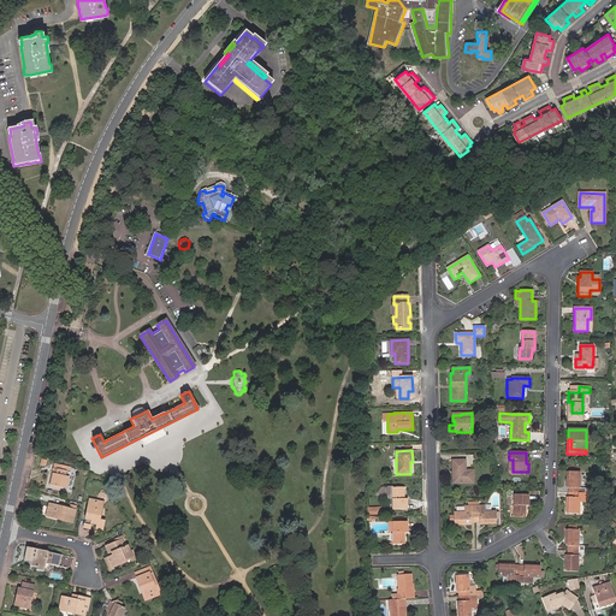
[(463,480),(473,480),(473,471),(466,471),(466,460),(452,460),(452,471),(455,471),(456,484),(463,484),(463,480)]
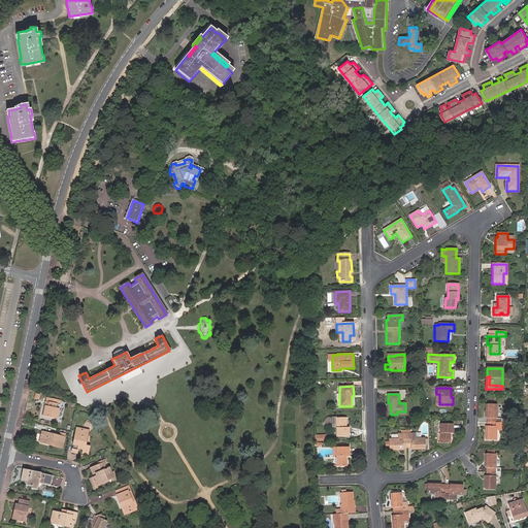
[(60,405),(45,402),(45,401),(44,405),(45,405),(42,416),(57,418),(60,405)]
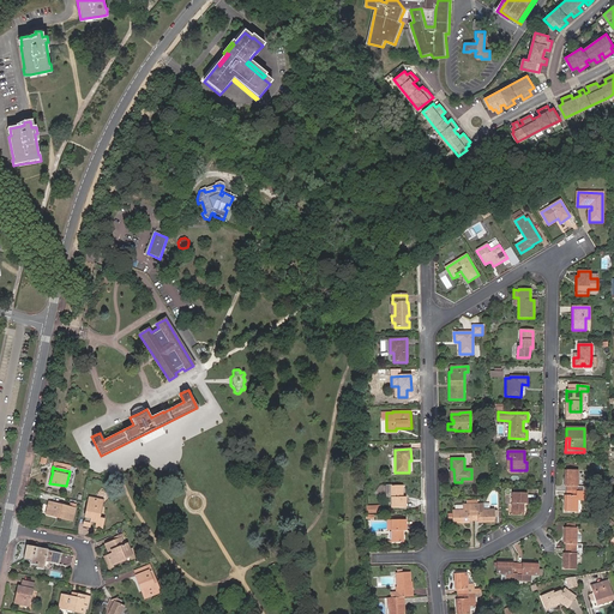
[(567,491),(583,491),(583,487),(577,487),(578,470),(565,470),(565,487),(567,487),(567,491)]
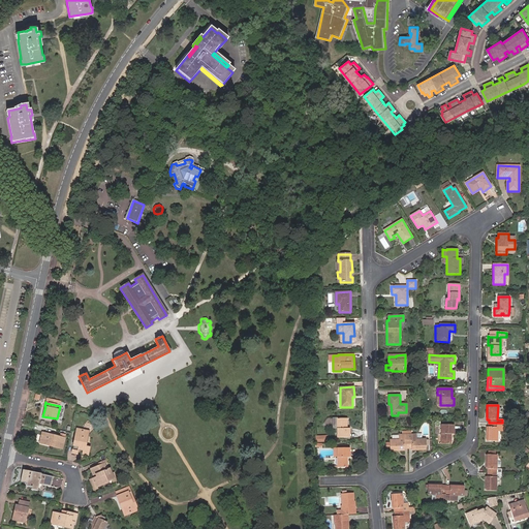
[(349,432),(349,430),(349,429),(347,429),(346,429),(346,428),(346,427),(347,427),(347,424),(347,421),(347,418),(346,418),(338,418),(337,418),(334,418),(334,428),(337,428),(337,429),(337,438),(349,438),(349,436),(349,434),(349,432)]
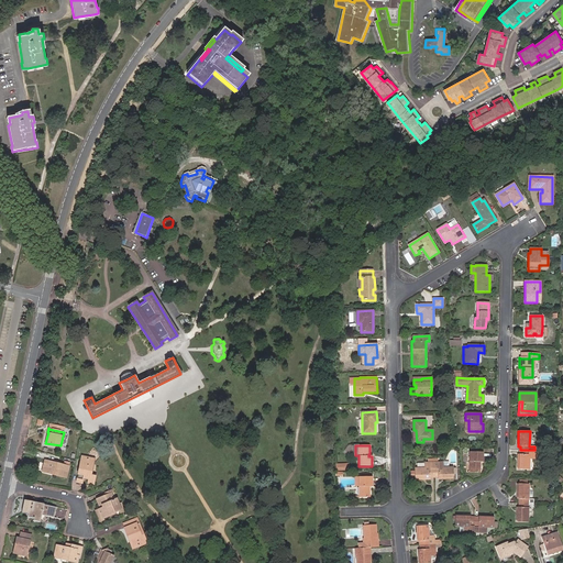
[(534,459),(534,450),(520,450),(520,454),(518,454),(517,470),(529,470),(529,459),(534,459)]
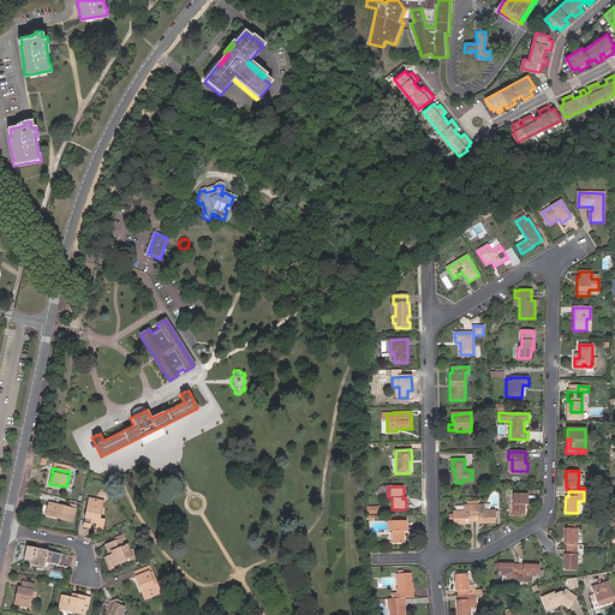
[(527,495),(513,494),(512,517),(524,517),(525,505),(527,505),(527,495)]
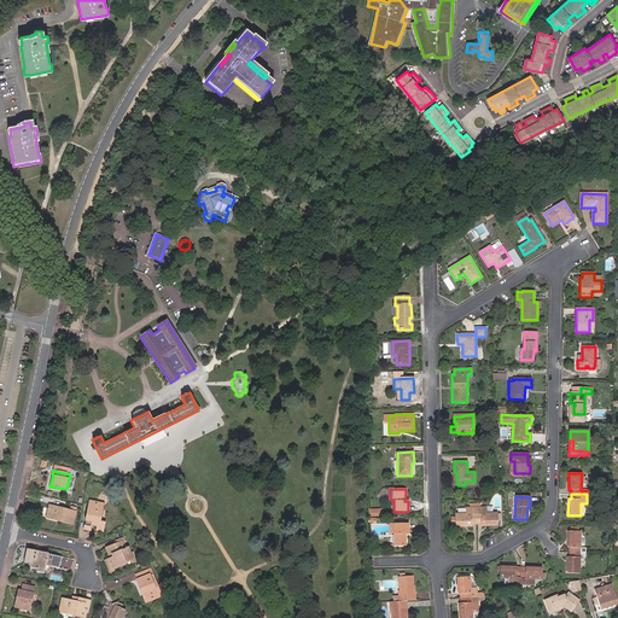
[(103,506),(89,503),(83,529),(89,531),(91,525),(97,526),(97,530),(101,532),(104,522),(99,520),(103,506)]
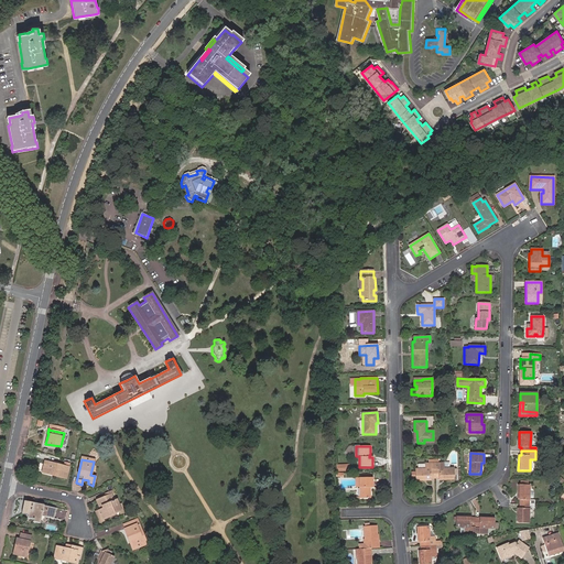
[(55,474),(55,476),(66,478),(68,468),(45,462),(43,467),(45,467),(44,473),(52,475),(52,473),(55,474)]
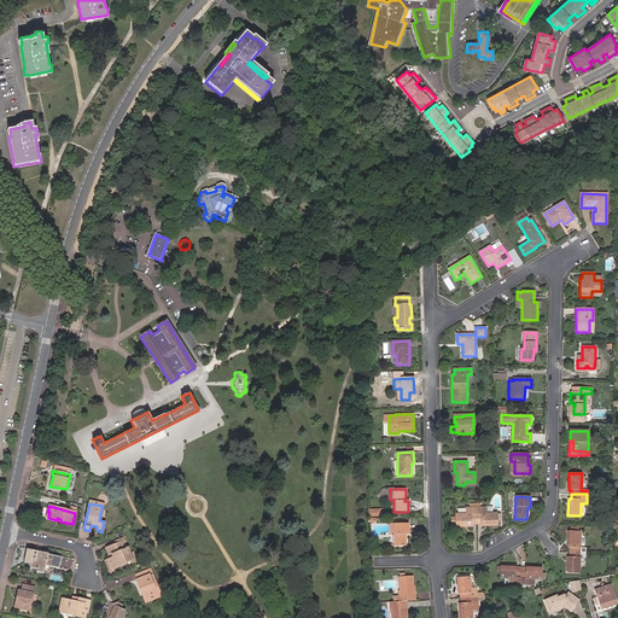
[(477,524),(477,508),(471,508),(466,508),(466,513),(455,513),(455,517),(452,517),(452,525),(455,525),(455,526),(472,526),(472,524),(477,524)]
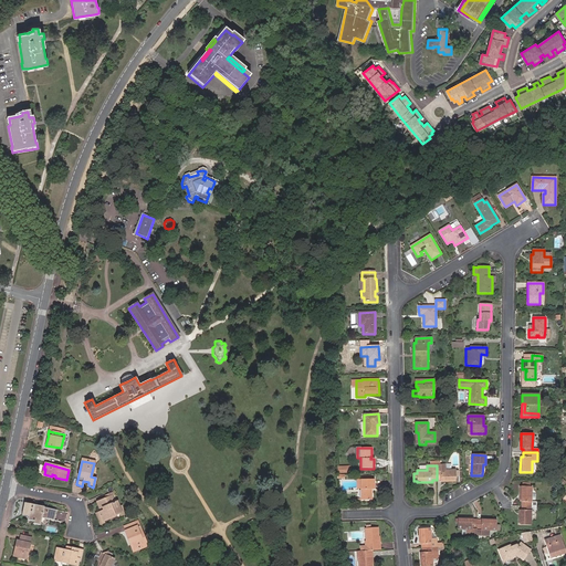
[(437,465),(437,480),(440,480),(441,482),(456,481),(456,477),(456,471),(456,470),(444,470),(444,465),(440,465),(437,465)]
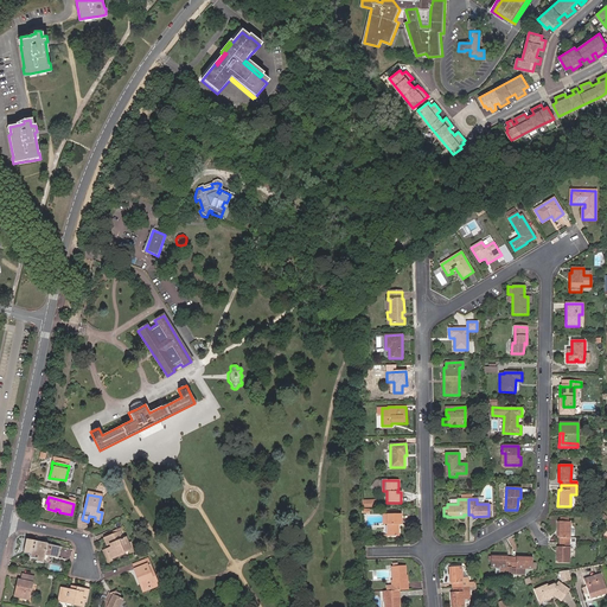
[(387,515),(387,523),(387,536),(398,536),(398,525),(401,525),(401,515),(387,515)]
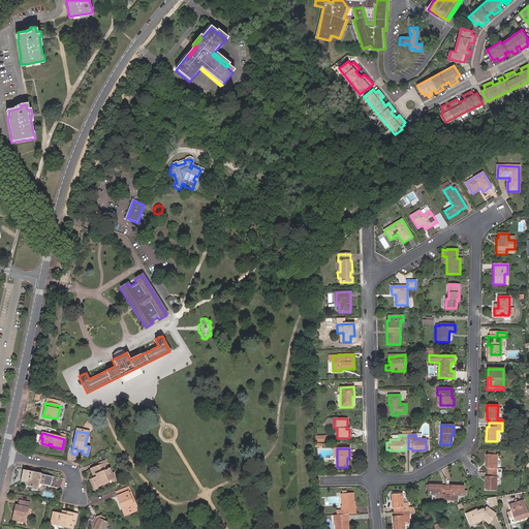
[(487,472),(501,473),(501,469),(496,469),(497,455),(486,455),(486,469),(487,469),(487,472)]
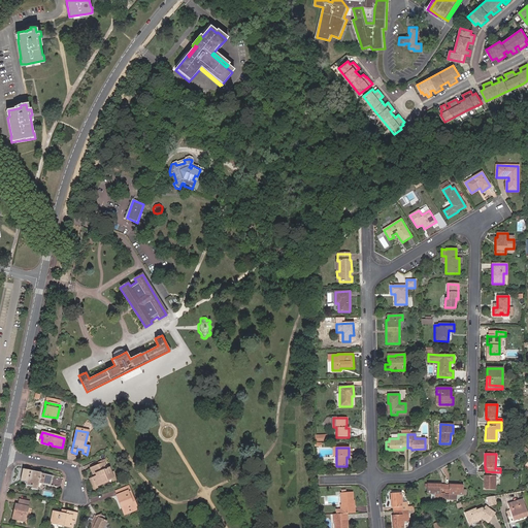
[(106,481),(111,479),(113,477),(111,472),(109,467),(106,468),(104,463),(104,462),(99,464),(91,467),(93,473),(95,473),(96,476),(93,477),(92,477),(96,486),(107,482),(106,481)]
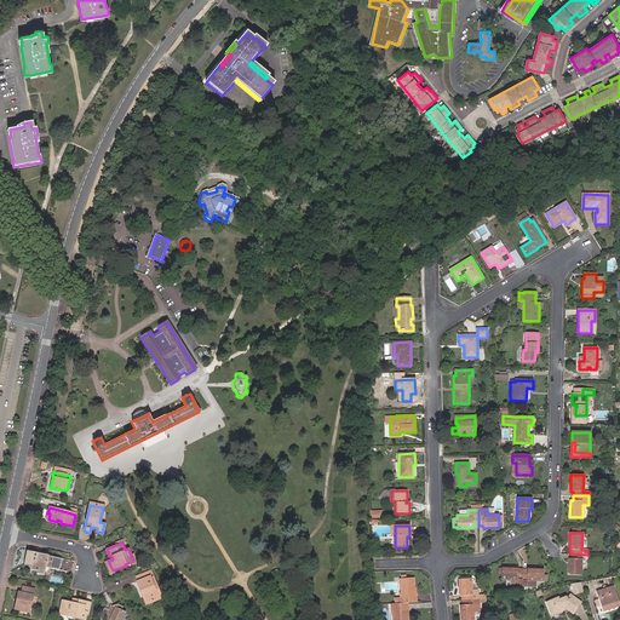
[(61,558),(28,551),(24,564),(32,566),(32,568),(38,570),(38,574),(44,575),(46,567),(58,570),(61,558)]
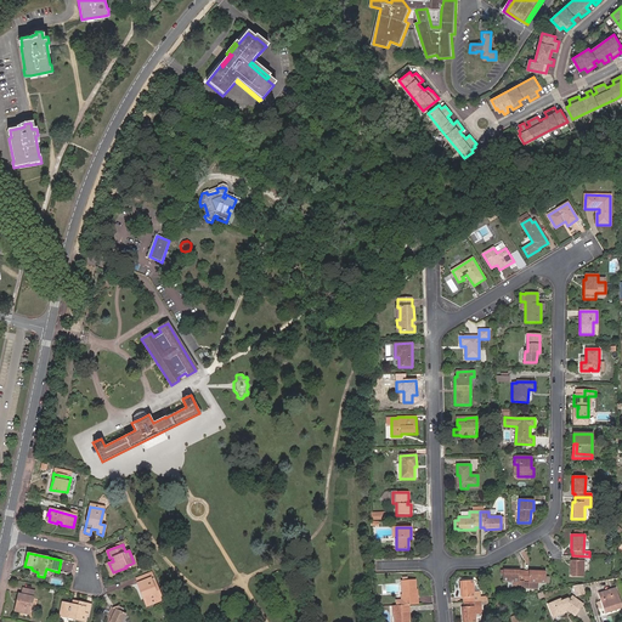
[(589,560),(589,557),(572,555),(572,560),(571,560),(570,577),(583,577),(583,560),(589,560)]
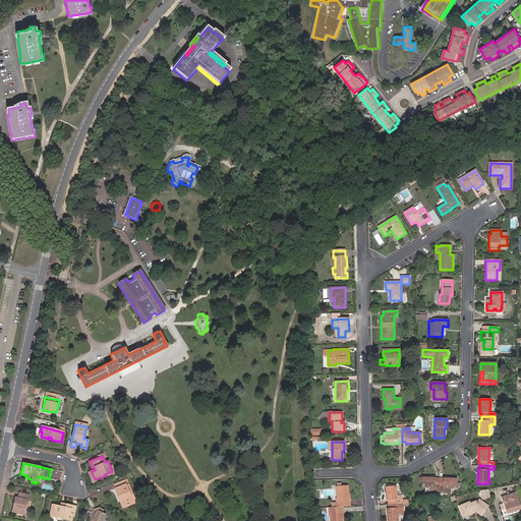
[(428,491),(439,493),(440,478),(436,478),(436,476),(421,476),(421,487),(425,487),(429,487),(428,491)]
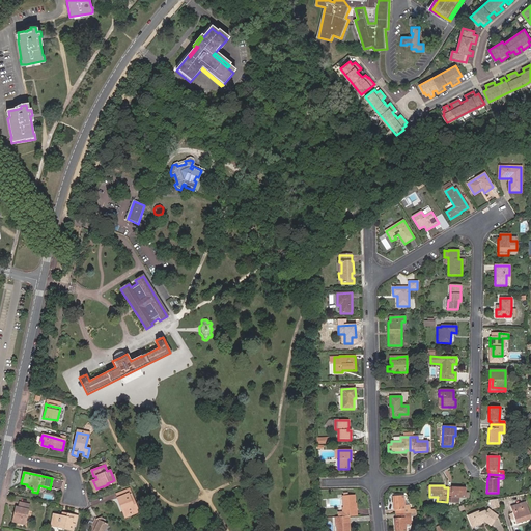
[(448,487),(447,502),(451,502),(451,497),(459,498),(466,498),(466,493),(466,486),(451,486),(451,488),(448,487)]
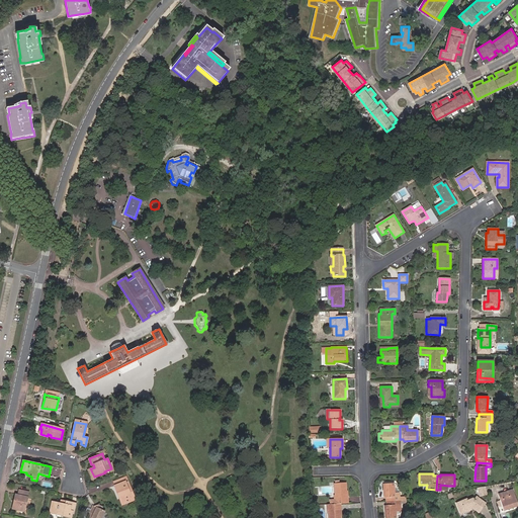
[(118,484),(113,486),(121,505),(133,501),(124,482),(127,481),(125,477),(117,480),(118,484)]
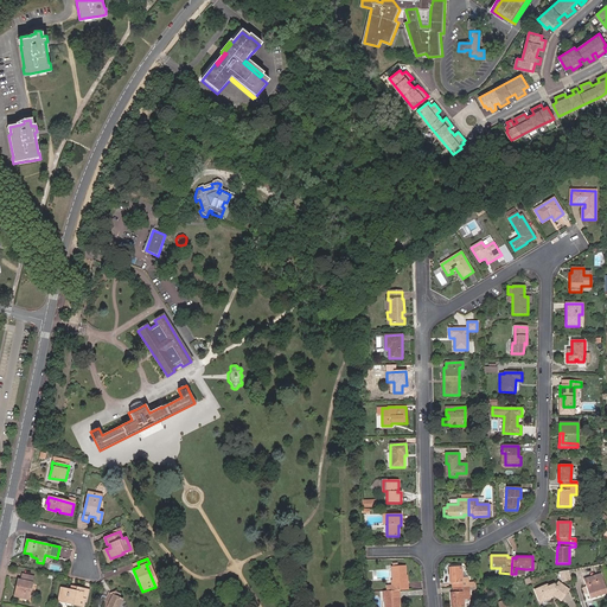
[(146,564),(155,587),(158,586),(149,563),(146,564)]
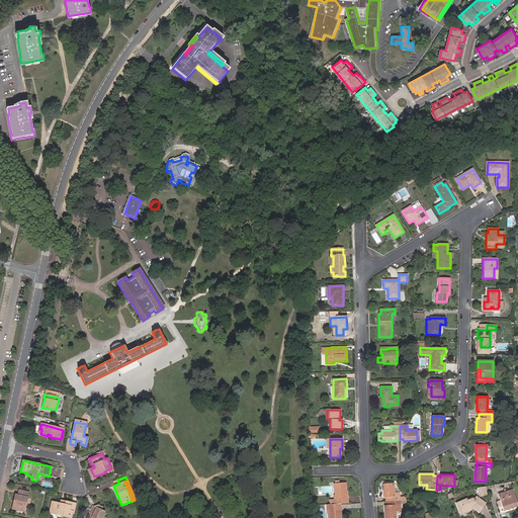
[(341,504),(348,503),(348,497),(347,497),(346,492),(346,483),(339,484),(337,484),(337,482),(335,482),(335,484),(334,484),(335,495),(334,496),(334,500),(329,500),(330,505),(334,504),(341,504)]
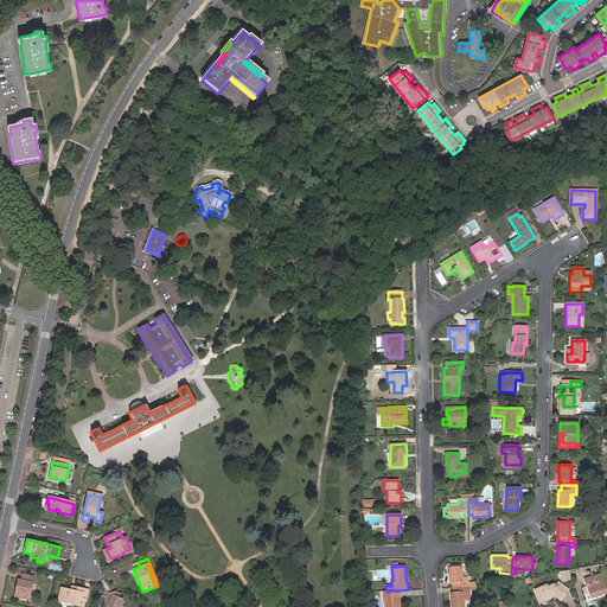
[(468,587),(475,587),(475,582),(468,582),(468,577),(462,577),(461,567),(449,568),(451,583),(452,583),(453,588),(468,587)]
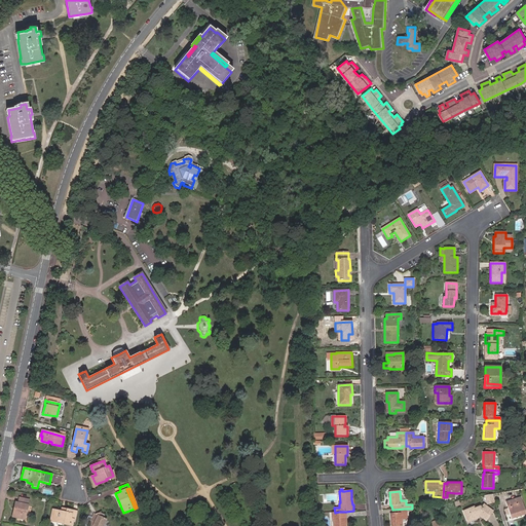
[(494,501),(492,494),(486,495),(489,503),(494,501)]
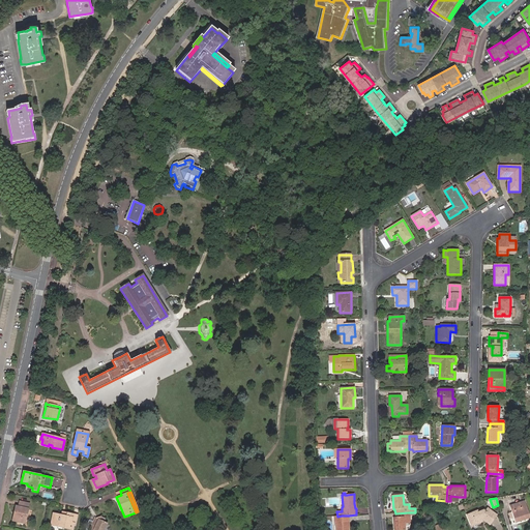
[(17,513),(16,521),(25,523),(29,503),(20,501),(18,506),(16,505),(13,513),(17,513)]
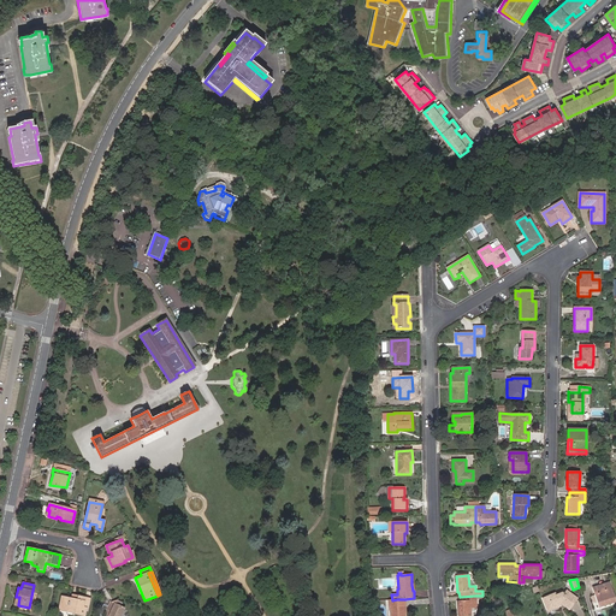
[(609,590),(606,584),(592,588),(598,608),(605,605),(605,604),(609,603),(610,604),(615,603),(611,588),(609,590)]
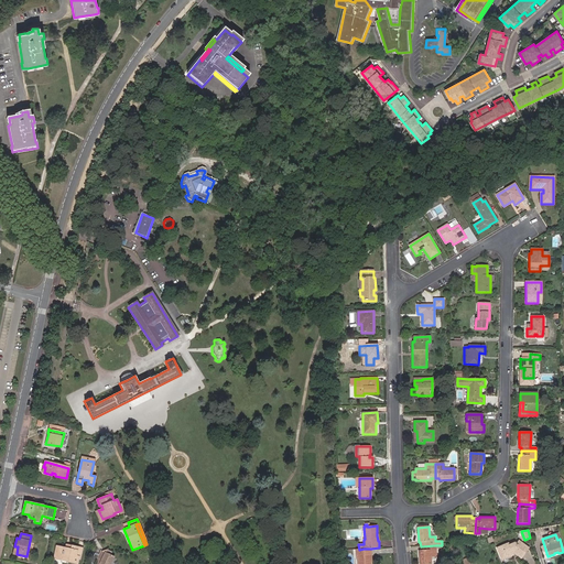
[(499,551),(502,561),(513,556),(512,552),(514,551),(516,555),(522,561),(530,551),(521,543),(518,545),(516,544),(510,546),(510,544),(500,548),(501,550),(499,551)]
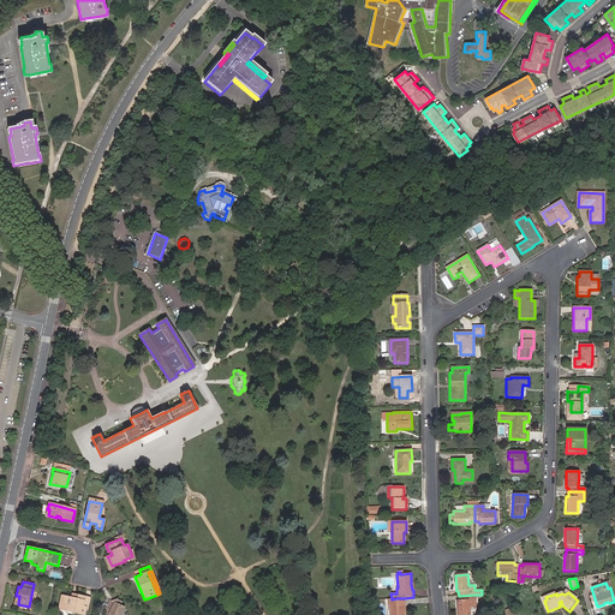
[(84,614),(85,607),(83,607),(85,596),(78,595),(77,598),(71,598),(61,596),(60,602),(66,603),(64,610),(67,611),(69,614),(72,614),(73,614),(75,613),(84,614)]
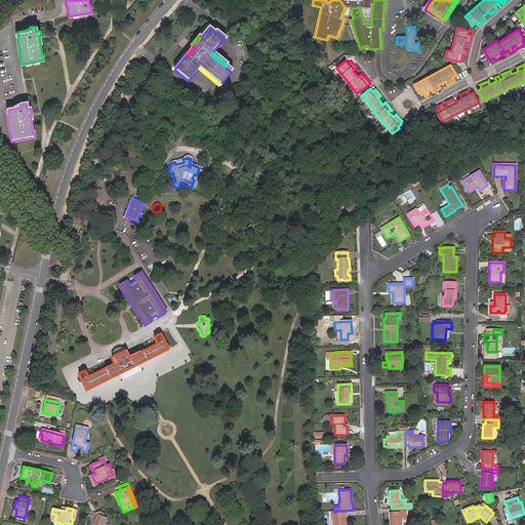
[(405,508),(392,509),(392,512),(390,512),(390,524),(401,524),(401,519),(401,512),(405,512),(405,508)]
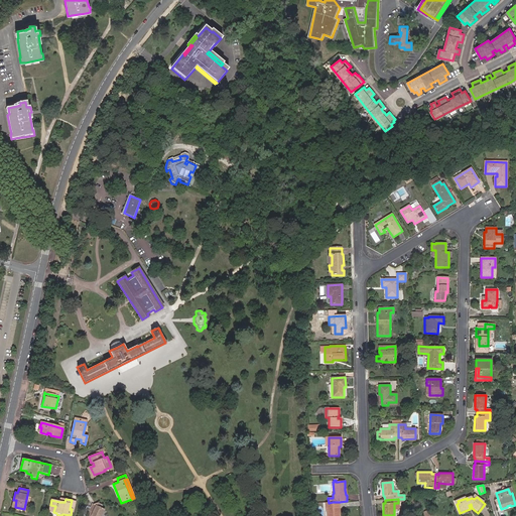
[(89,502),(87,507),(91,509),(90,510),(92,511),(94,507),(93,507),(94,504),(95,505),(96,504),(97,504),(98,503),(92,504),(93,503),(89,502)]
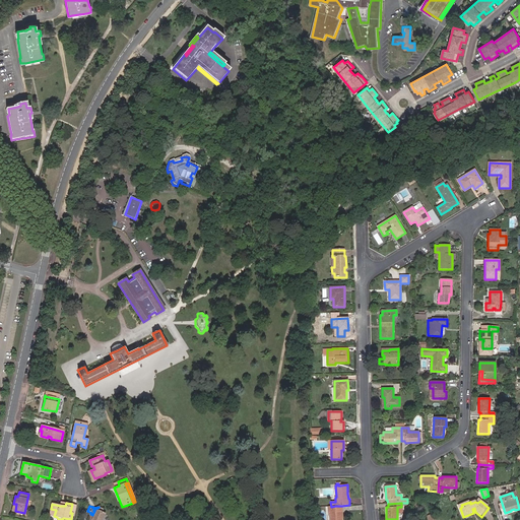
[(331,507),(328,507),(328,515),(329,515),(329,519),(341,519),(341,518),(341,512),(342,512),(342,506),(335,506),(331,507)]
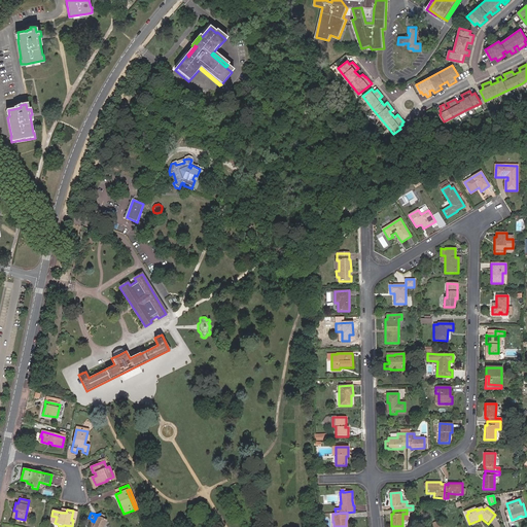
[(93,520),(89,518),(84,525),(90,526),(91,526),(102,526),(106,521),(102,519),(103,515),(100,514),(99,515),(98,515),(97,516),(96,515),(95,518),(96,518),(94,522),(92,521),(93,520)]
